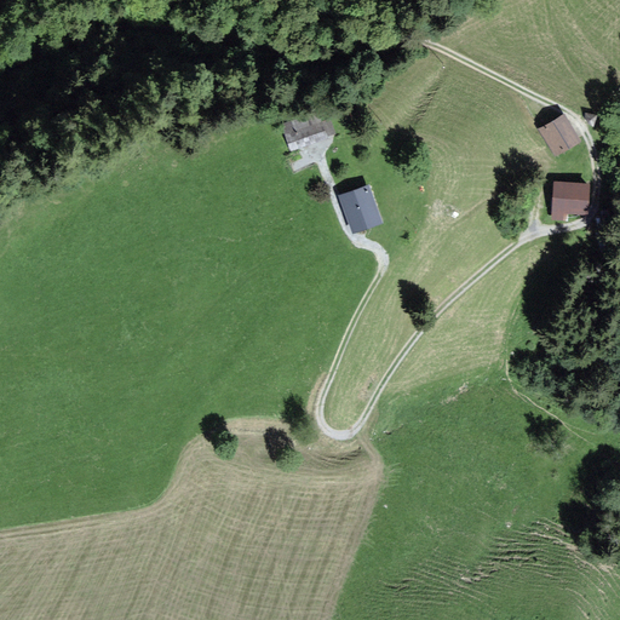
[(309,142),(326,136),(332,133),(336,132),(333,125),(331,118),(321,121),(317,110),(285,122),(281,124),(286,135),(288,143),(291,148),(309,142)]
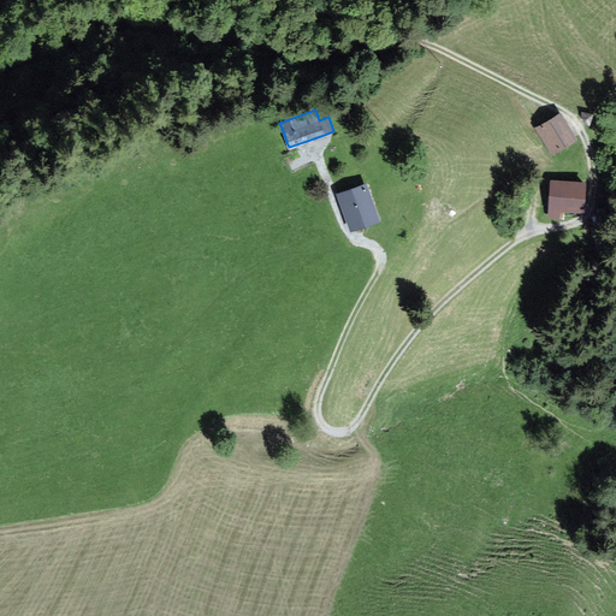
[(593,114),(581,112),(581,114),(585,124),(588,125),(592,124),(593,114)]
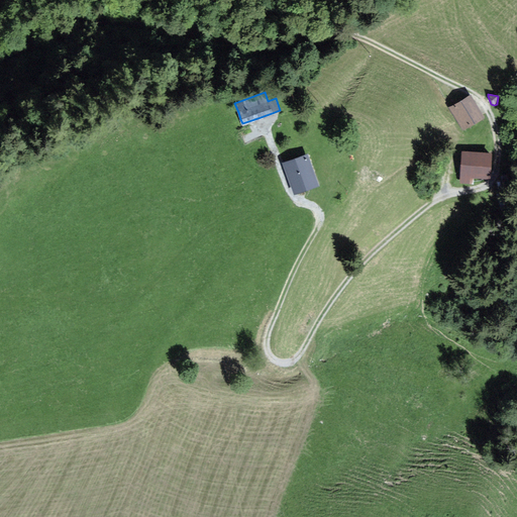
[(450,108),(462,129),(484,117),(471,96),(450,108)]
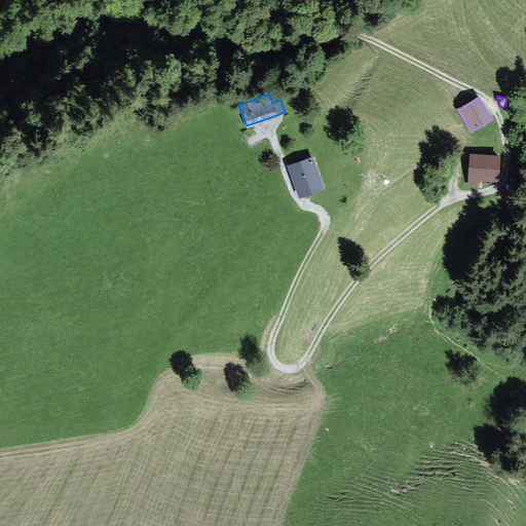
[(470,154),(470,166),(468,178),(468,185),(480,186),(480,179),(484,179),(498,179),(498,167),(499,155),(485,155),(470,154)]
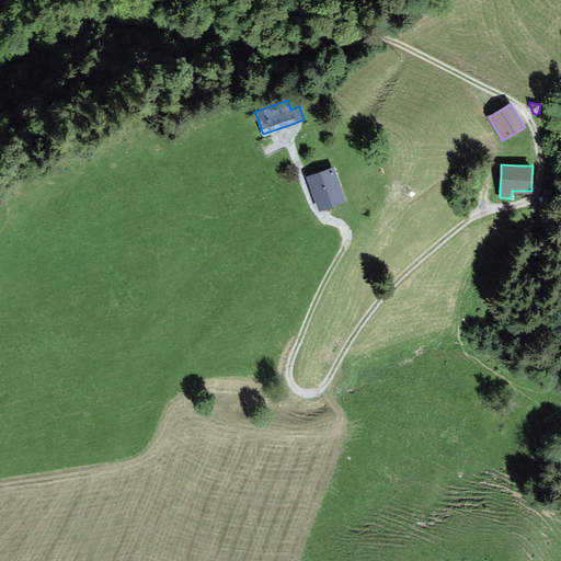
[(333,168),(309,176),(321,208),(345,201),(333,168)]
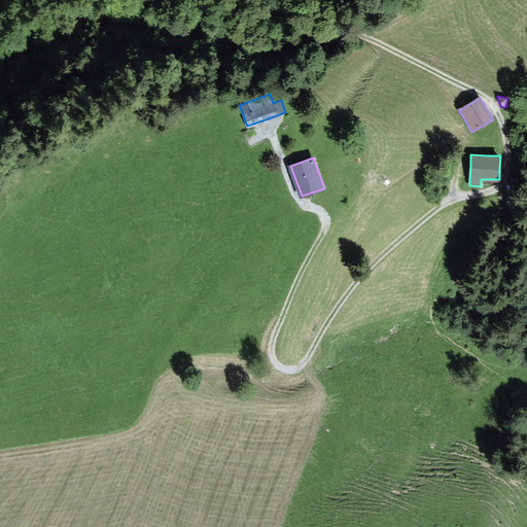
All buildings are outlined.
